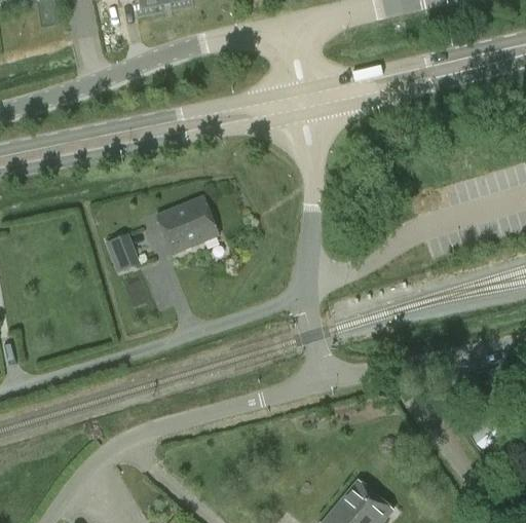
[(219,234),(203,195),(156,214),(173,253),(219,234)]
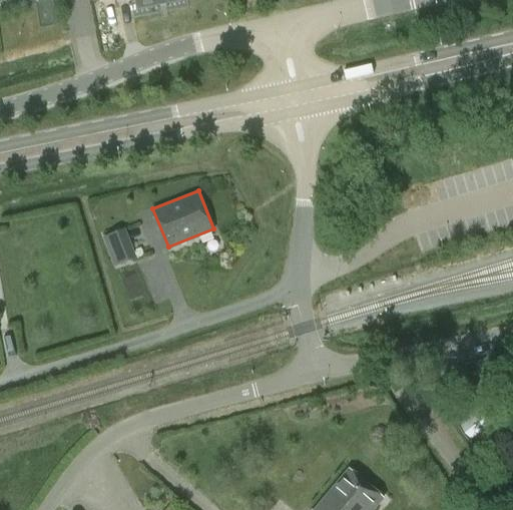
[(103,235),(115,266),(137,257),(125,226),(103,235)]
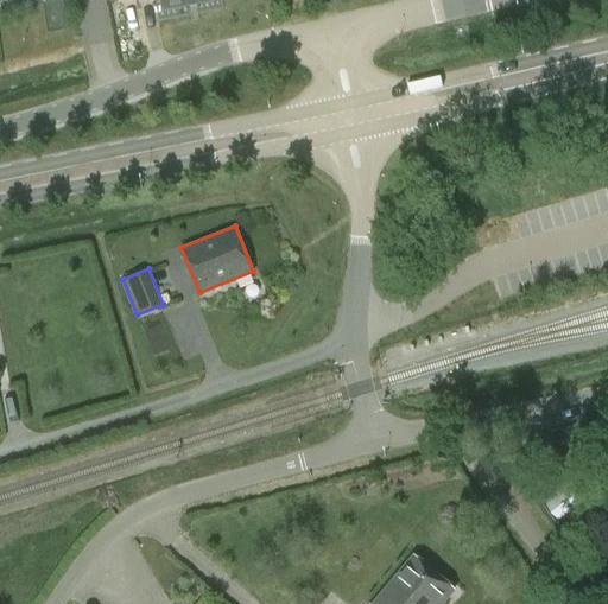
[(442,603),(455,590),(415,555),(372,603),(442,603)]
